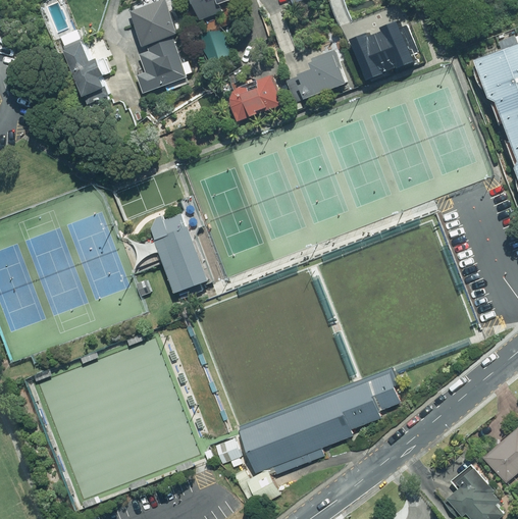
[(137,78),(143,95),(164,87),(166,93),(189,85),(171,39),(178,36),(165,1),(157,4),(155,0),(145,0),(144,1),(147,7),(132,13),(145,49),(148,48),(149,52),(139,56),(145,74),(137,78)]
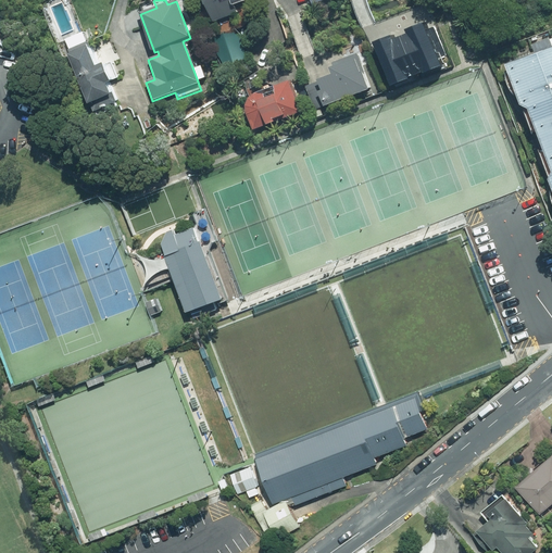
[(202,0),(212,24),(237,15),(234,7),(247,2),(246,0),(202,0)]
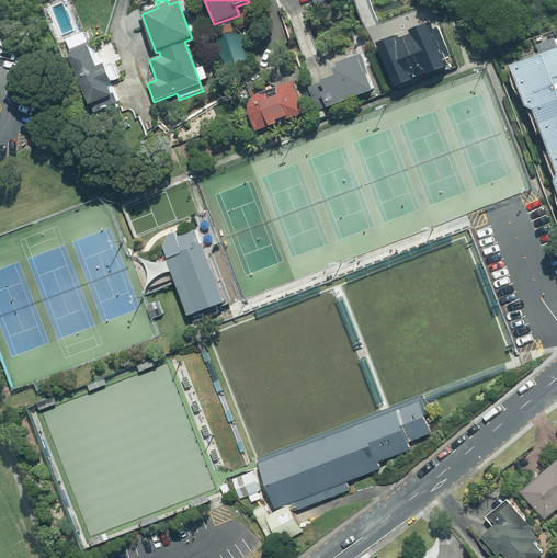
[(433,25),(375,47),(389,86),(447,65),(433,25)]
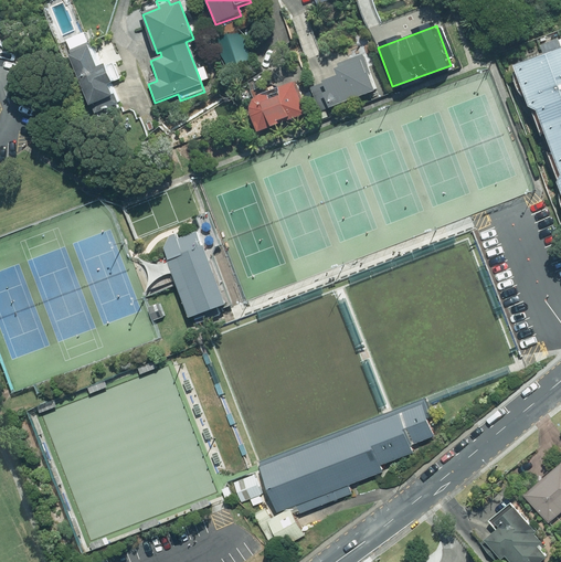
[(249,62),(249,41),(237,33),(217,42),(228,71),(249,63),(249,62)]
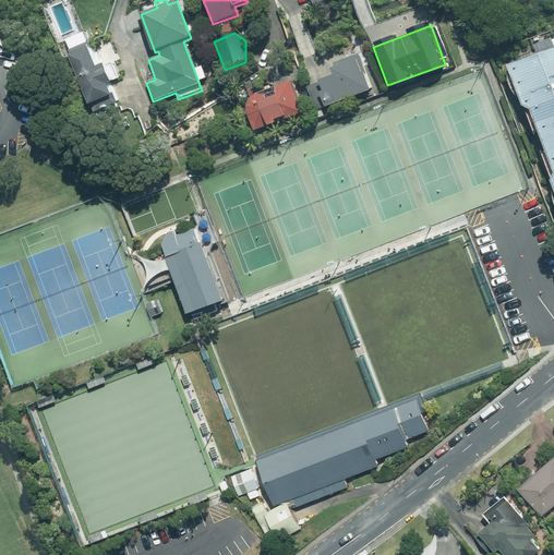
[(553,45),(508,61),(553,192),(553,45)]
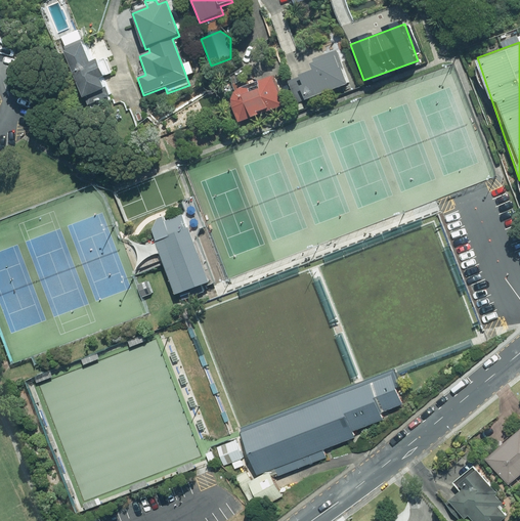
[(86,44),(67,52),(89,106),(112,97),(104,79),(109,77),(102,60),(94,63),(86,44)]
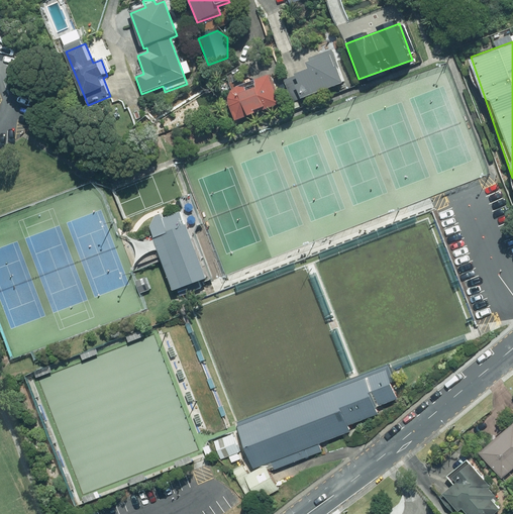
[(283,81),(292,103),(341,85),(329,50),(305,60),(309,71),(283,81)]
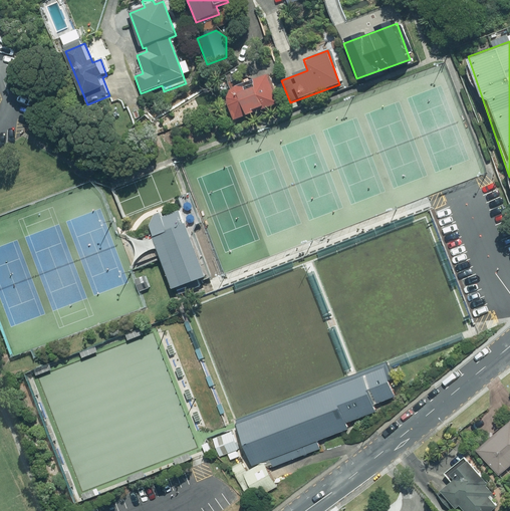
[(227,101),(234,121),(280,104),(269,75),(231,90),(227,101)]
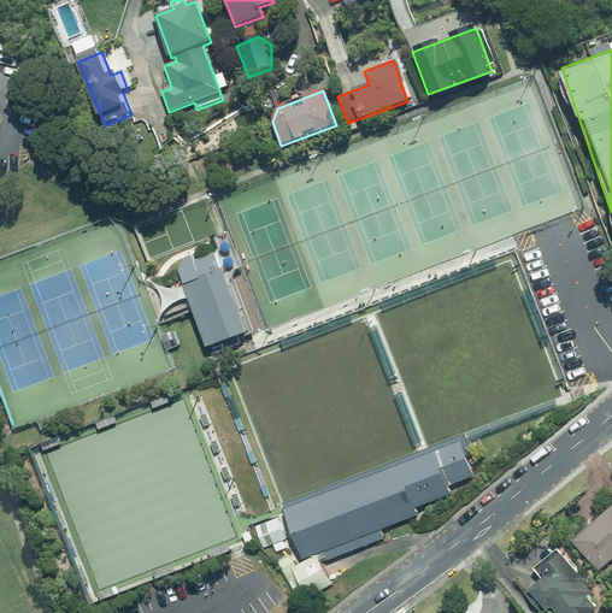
[(176,270),(206,346),(245,330),(213,254),(176,270)]
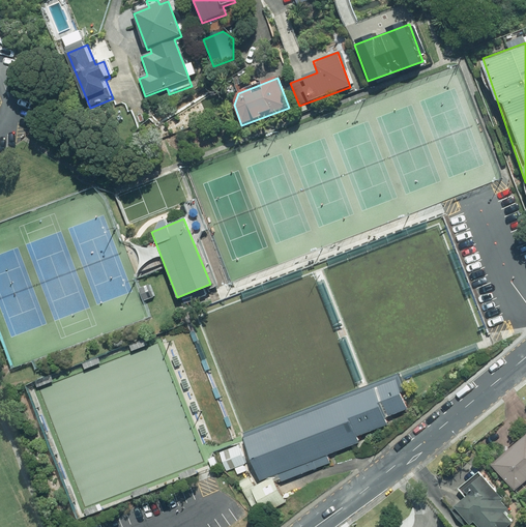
[(396,378),(241,435),(258,478),(275,472),(279,479),(326,462),(323,455),(389,431),(385,419),(408,411),(396,378)]
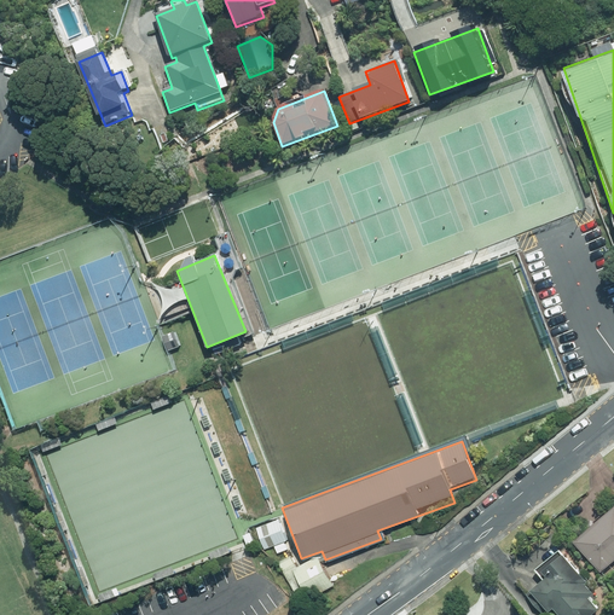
[(613,509),(571,545),(597,575),(613,561),(613,509)]
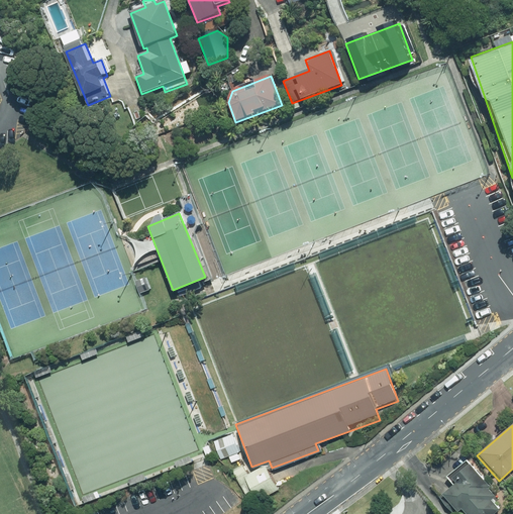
[(212,441),(219,459),(237,452),(231,434),(212,441)]
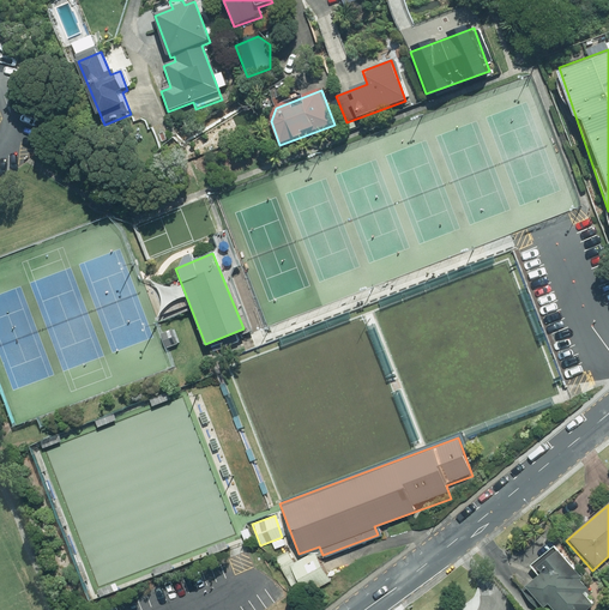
[(276,561),(297,598),(330,580),(313,553),(291,565),(285,555),(276,561)]
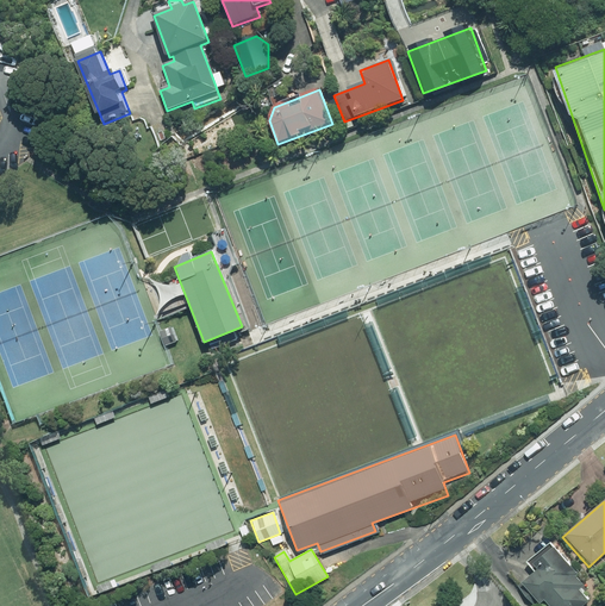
[(574,575),(553,549),(532,566),(537,570),(515,589),(528,605),(538,605),(543,601),(546,605),(582,605),(586,603),(577,592),(581,587),(573,578),(574,575)]
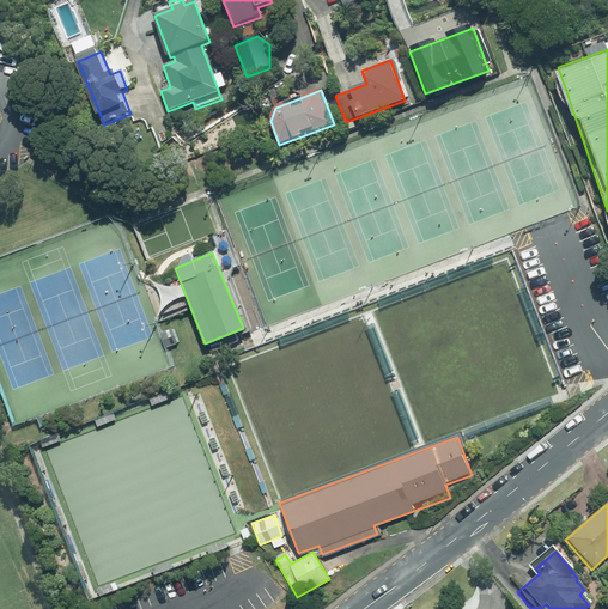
All buildings are outlined.
